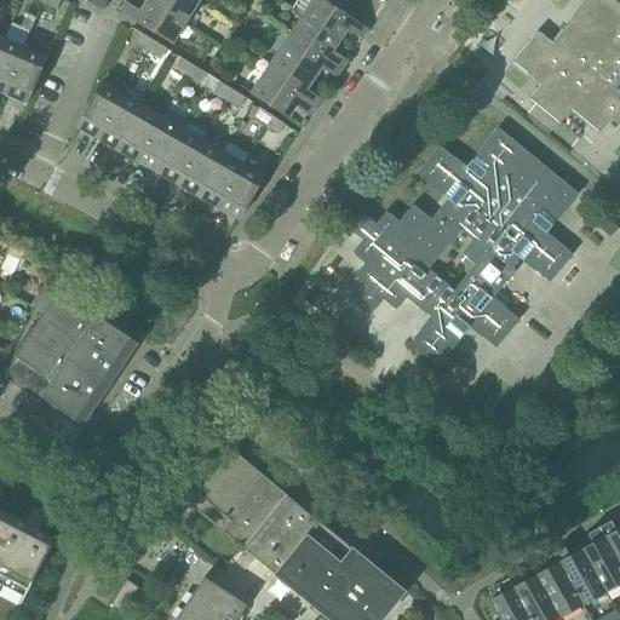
[(185,22),(150,0),(149,0),(143,11),(127,1),(121,11),(172,42),(185,22)]
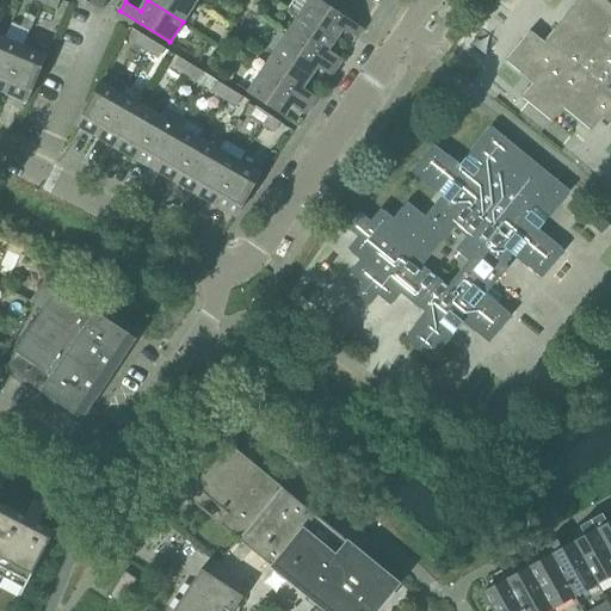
[(148,0),(183,22),(195,2),(191,0),(148,0)]
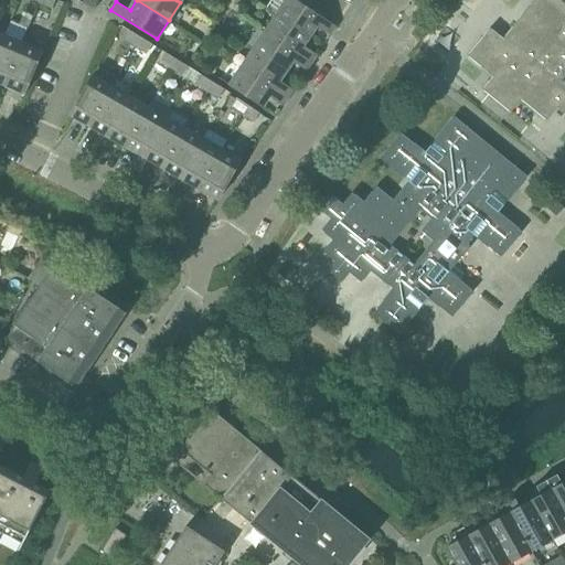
[(272,0),(268,7),(279,13),(310,35),(317,24),(331,34),(337,25),(297,0),(272,0)]
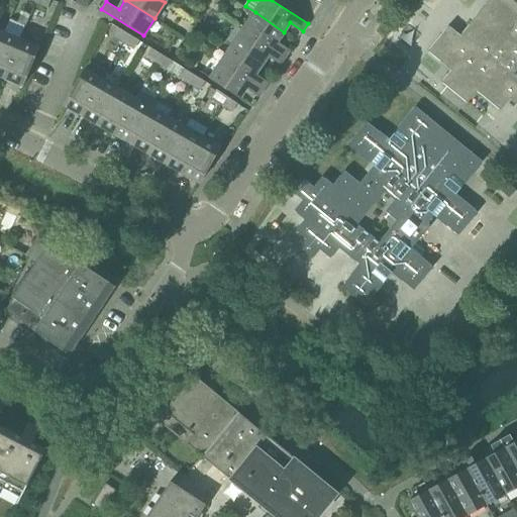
[(516,0),(489,0),(479,13),(483,17),(476,26),(471,23),(461,34),(449,25),(428,50),(451,70),(442,82),(468,103),(478,91),(501,110),(514,94),(516,96),(516,0)]
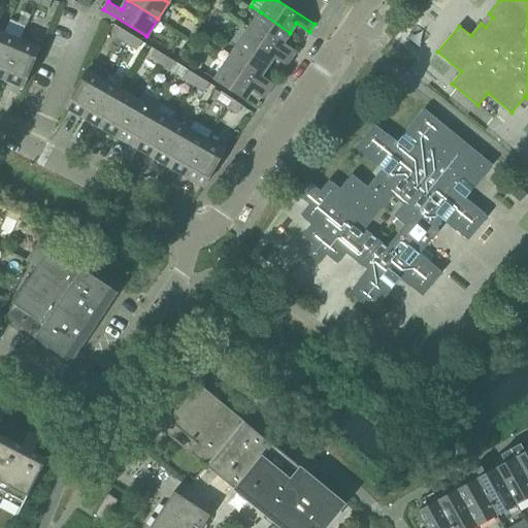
[(222,3),(219,8),(224,12),(227,6),(222,3)]
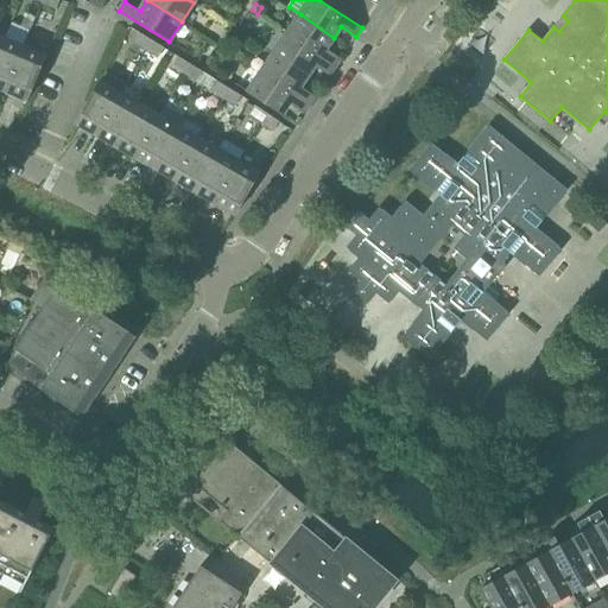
[(301,14),(287,33),(336,67),(341,58),(327,49),(334,38),(301,14)]
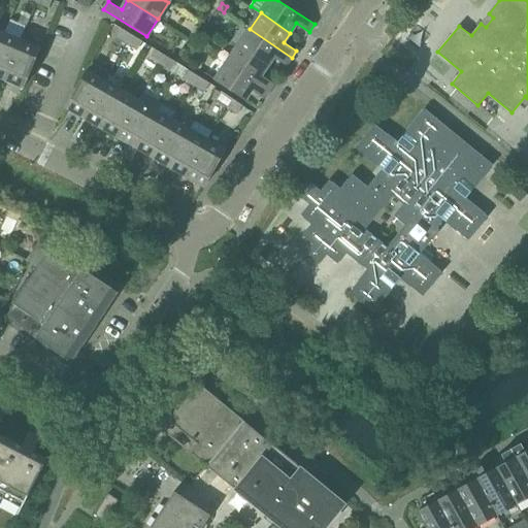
[(116,35),(127,42),(132,34),(121,27),(116,35)]
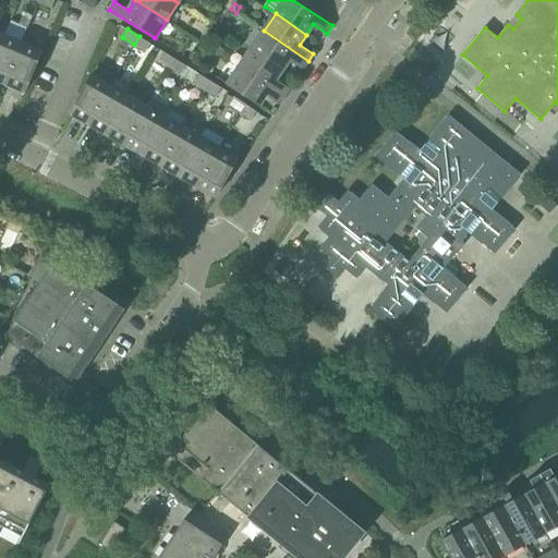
[(264,31),(252,48),(282,69),(290,59),(303,69),(308,61),(264,31)]
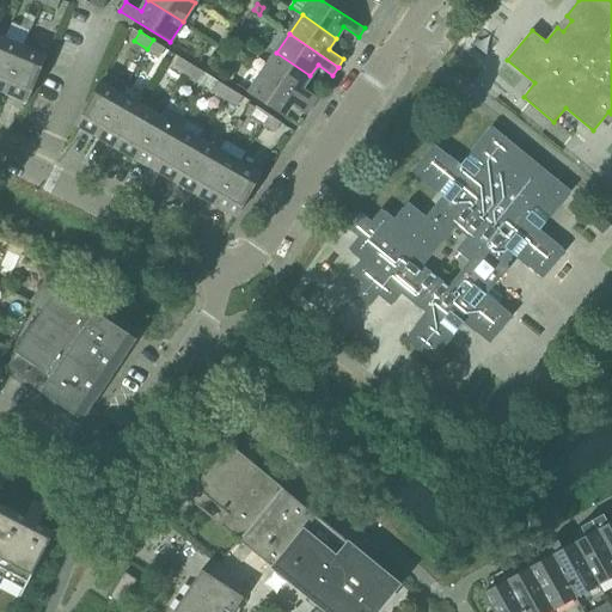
[(0,47),(0,87),(7,91),(25,47),(4,38),(0,47)]
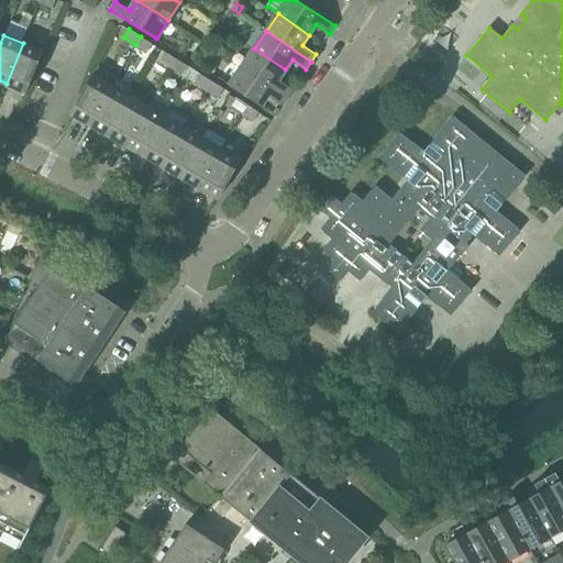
[(141,36),(135,45),(146,52),(152,44),(141,36)]
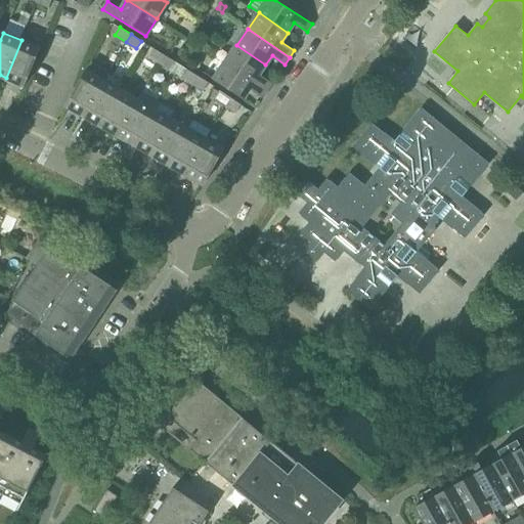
[(22,40),(6,78),(25,85),(40,48),(22,40)]
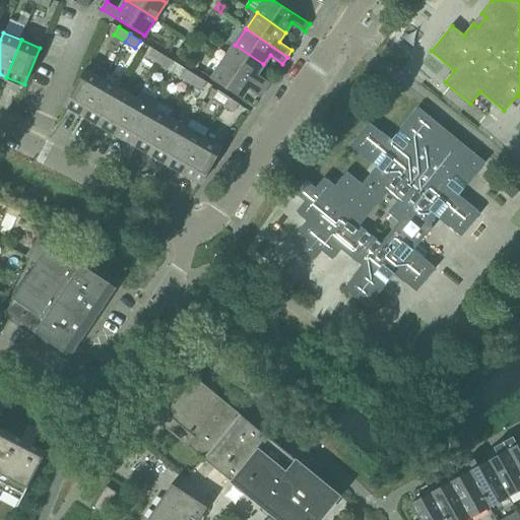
[(235,45),(223,61),(265,89),(270,82),(257,73),(263,64),(235,45)]
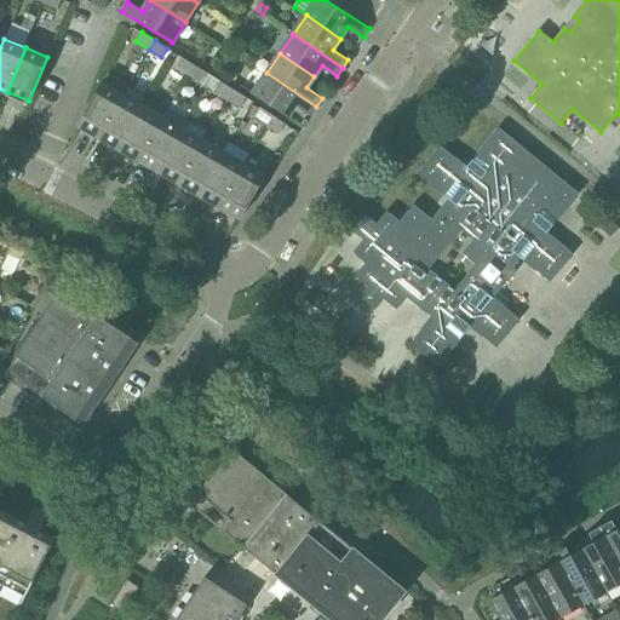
[(176,67),(188,74),(194,64),(182,57),(176,67)]
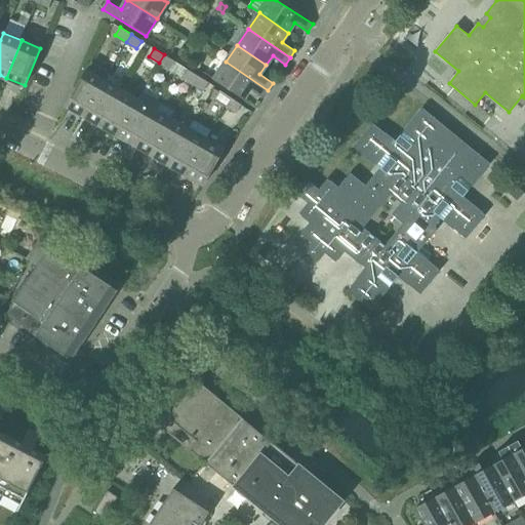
[(164,54),(159,63),(170,70),(175,62),(164,54)]
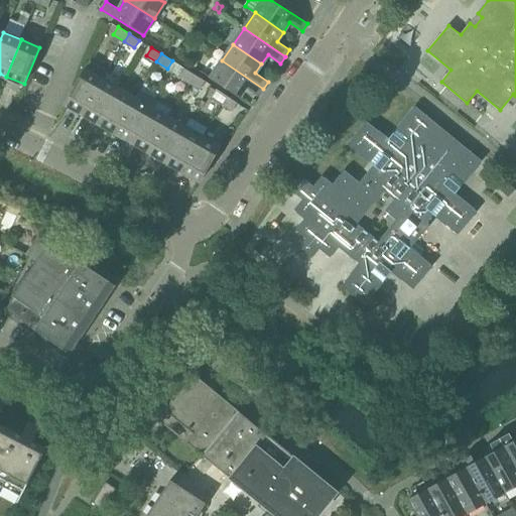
[(263,89),(222,60),(211,78),(240,97),(246,87),(259,95),(263,89)]
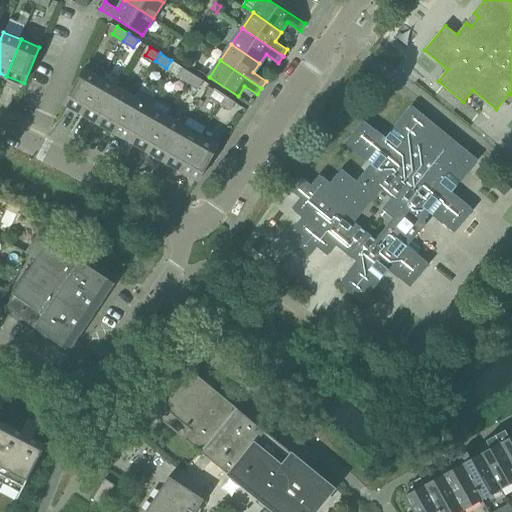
[(178,75),(188,81),(193,73),(183,67),(178,75)]
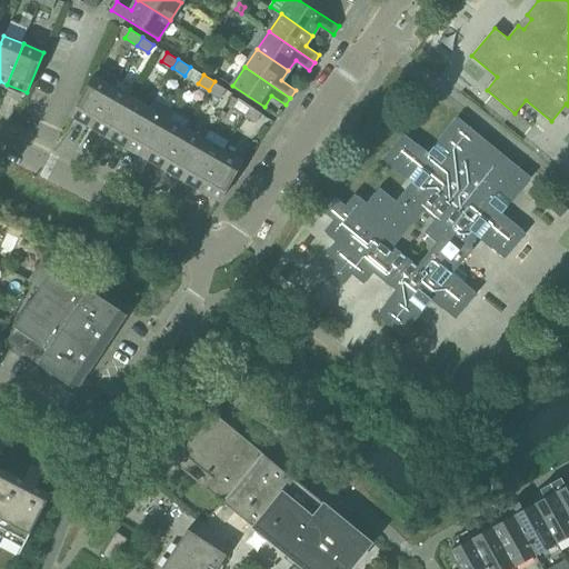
[(71,113),(91,125),(112,87),(93,76),(71,113)]
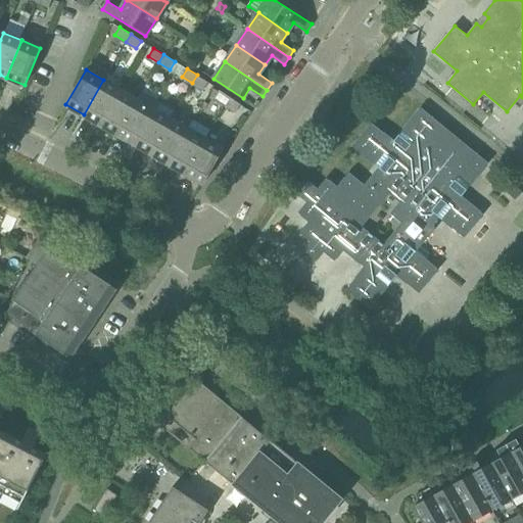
[(197,75),(192,83),(203,90),(208,82),(197,75)]
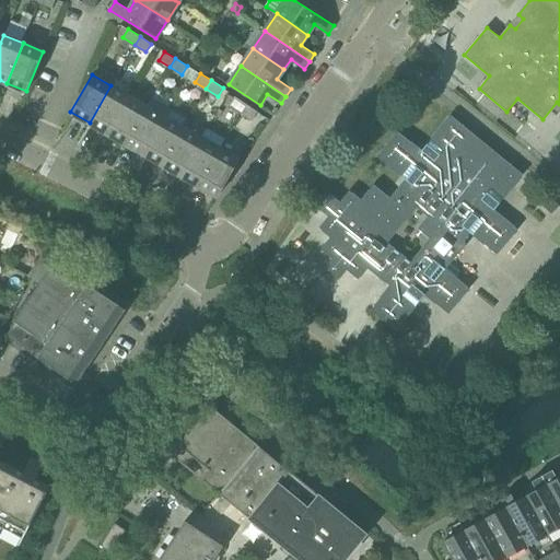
[(90,123),(107,133),(129,96),(111,85),(90,123)]
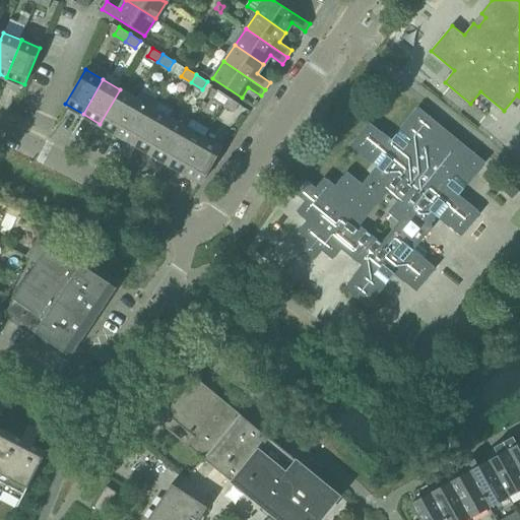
[(100,124),(117,133),(137,99),(120,89),(100,124)]
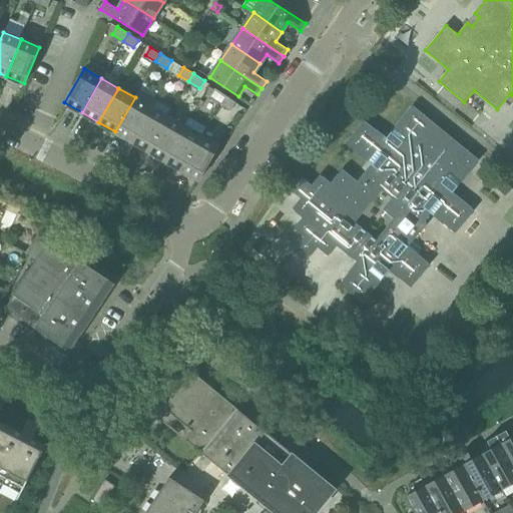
[(210,96),(220,103),(225,95),(215,88),(210,96)]
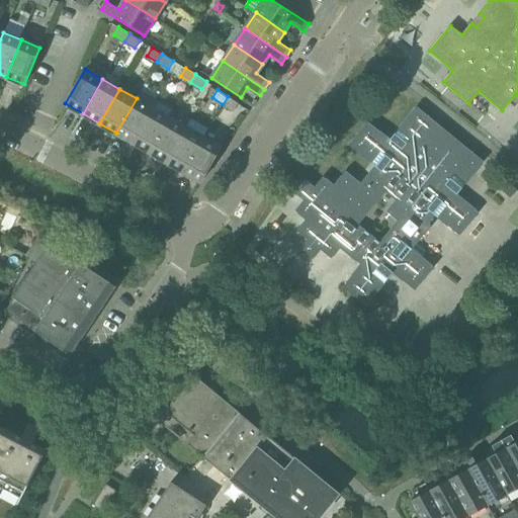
[(228,96),(223,104),(233,110),(238,103),(228,96)]
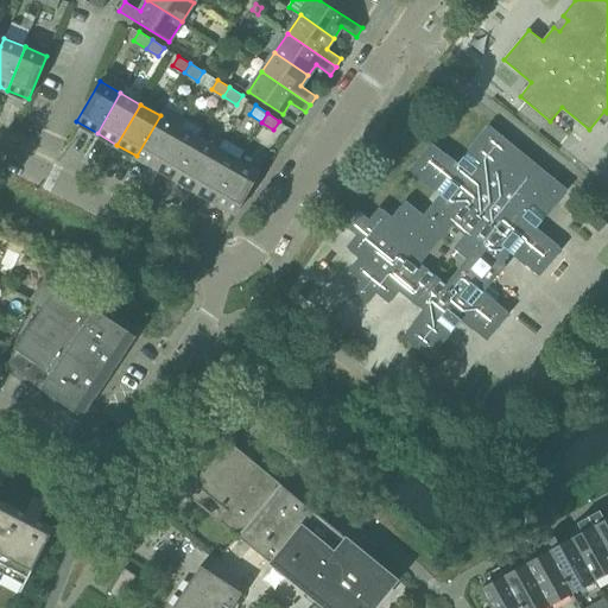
[(137,156),(157,168),(179,127),(160,115),(137,156)]
